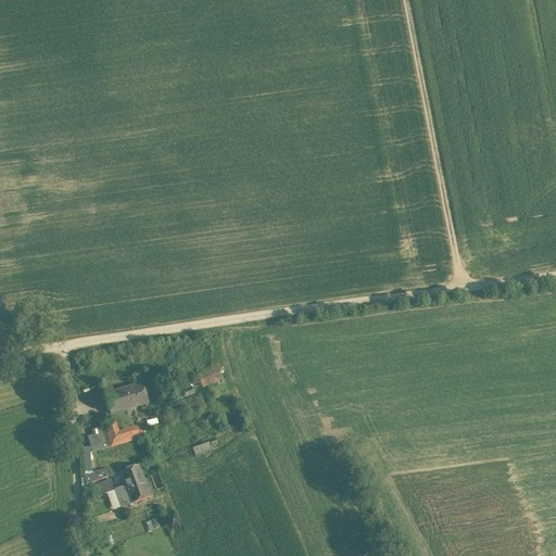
[(222,365),(198,375),(203,388),(223,379),(220,371),(224,369),(222,365)]
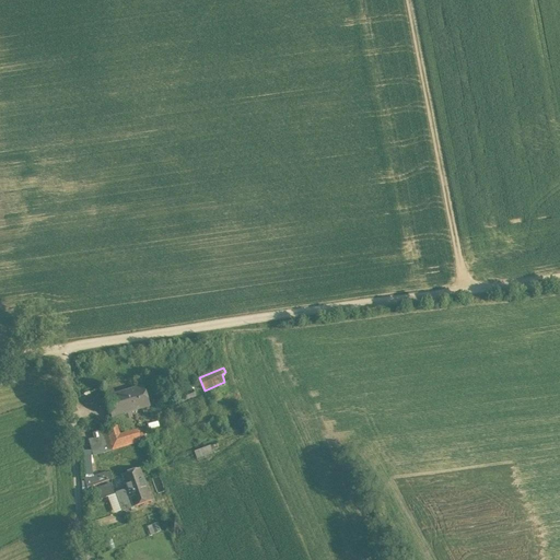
[(115,395),(105,397),(112,419),(150,407),(143,386),(115,395)]
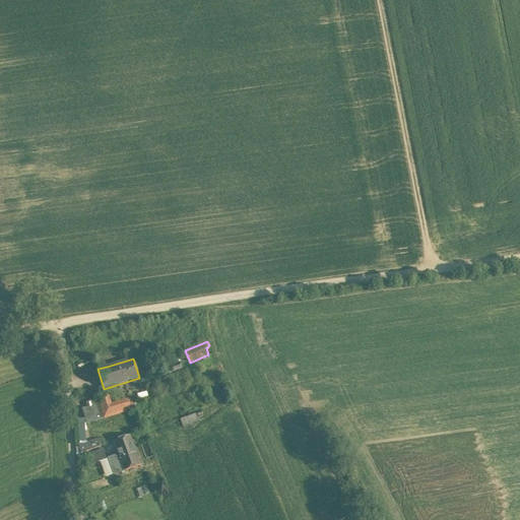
[(105,361),(95,363),(98,369),(107,367),(105,361)]
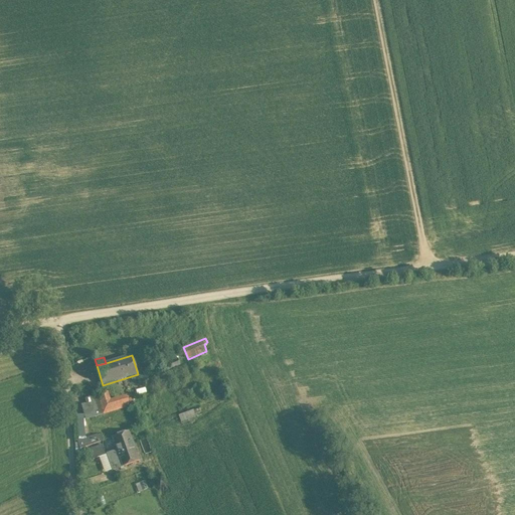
[(178,358),(162,364),(164,370),(180,364),(178,358)]
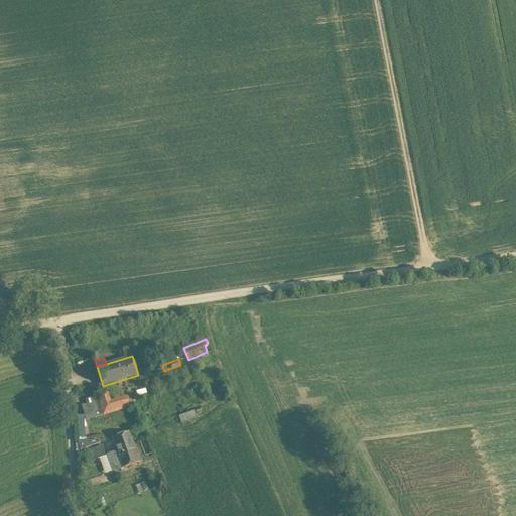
[(198,365),(189,370),(192,378),(202,374),(198,365)]
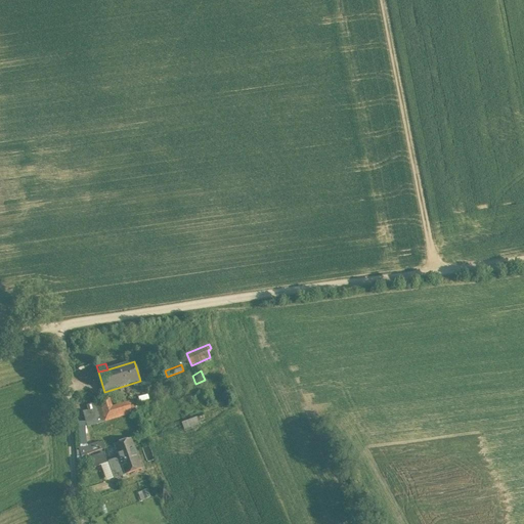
[(108,399),(97,402),(97,403),(102,423),(121,417),(118,406),(112,407),(108,399)]
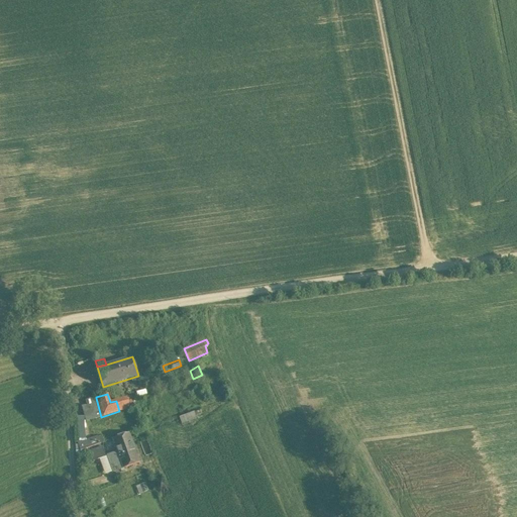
[(127,398),(130,408),(135,407),(132,396),(127,398)]
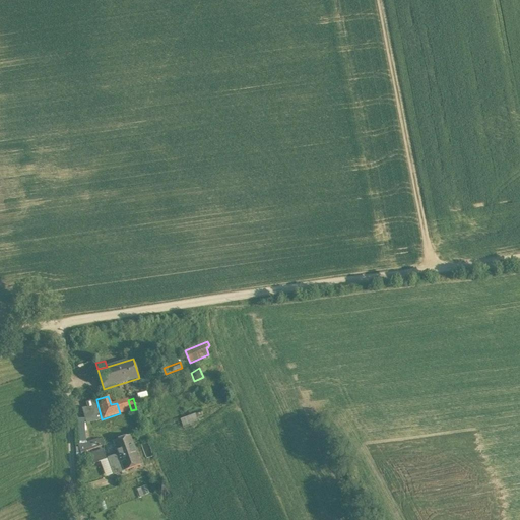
[(96,400),(86,403),(87,407),(83,408),(87,424),(102,419),(96,400)]
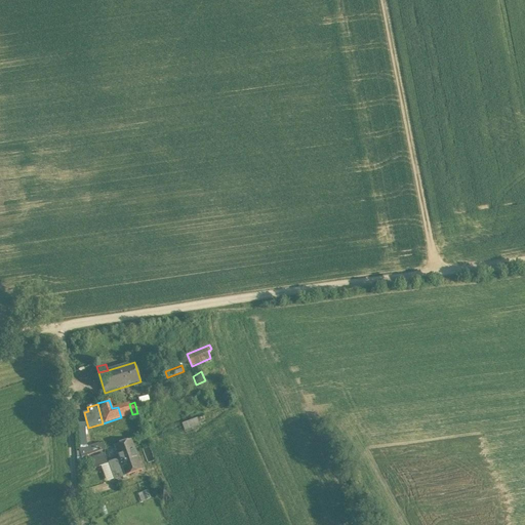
[(129,404),(118,407),(121,417),(132,414),(129,404)]
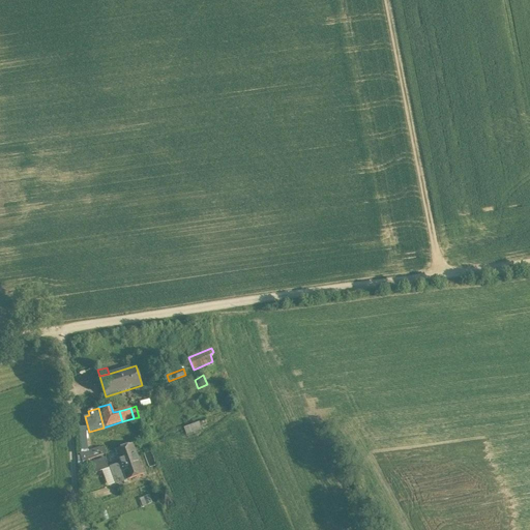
[(184,428),(187,436),(202,430),(199,422),(184,428)]
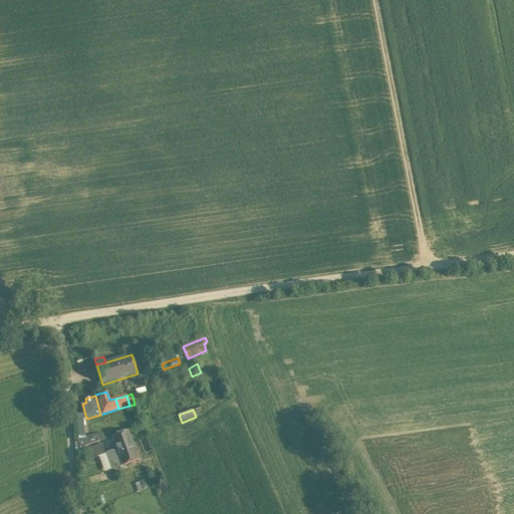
[(139,460),(129,431),(111,436),(116,449),(106,453),(112,470),(139,460)]
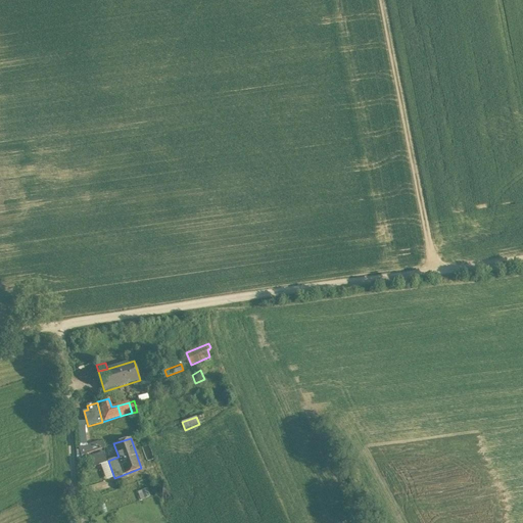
[(99,442),(80,449),(82,456),(101,448),(105,447),(102,442),(99,443),(99,442)]
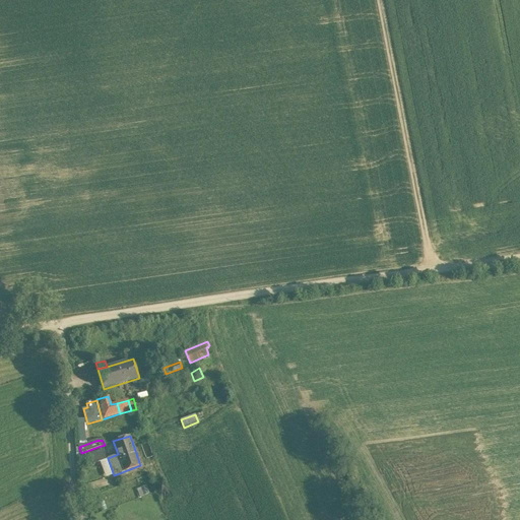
[(103,450),(90,454),(93,464),(107,459),(103,450)]
